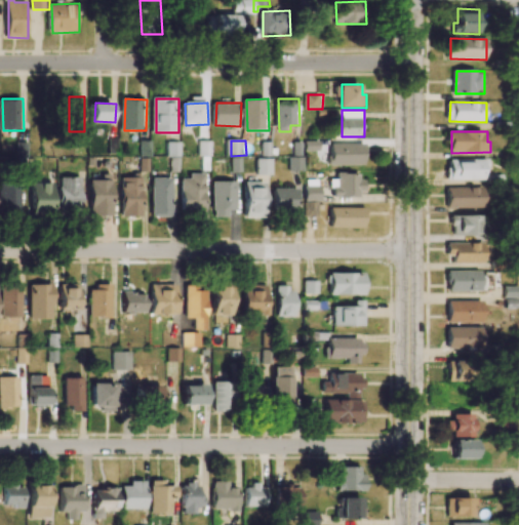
[(185,143),(171,143),(172,157),(185,157),(185,143)]
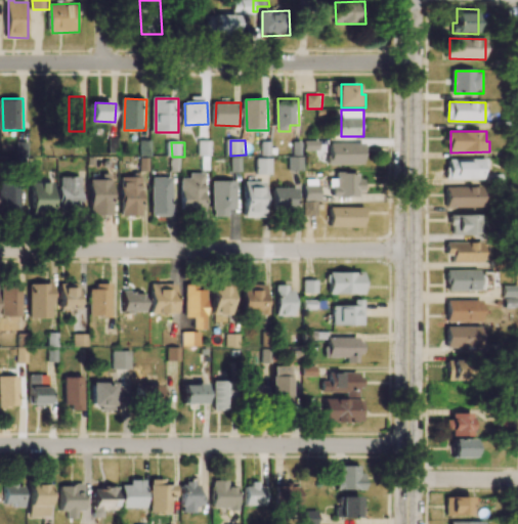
[(367,144),(333,143),(333,164),(367,165),(367,144)]
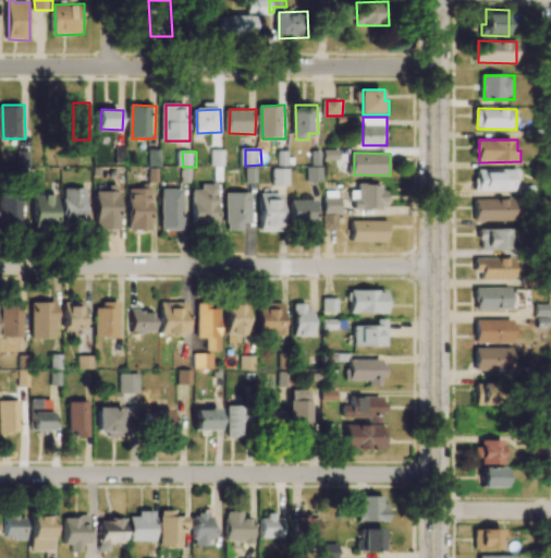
[(278,169),(277,185),(293,185),(293,169),(278,169)]
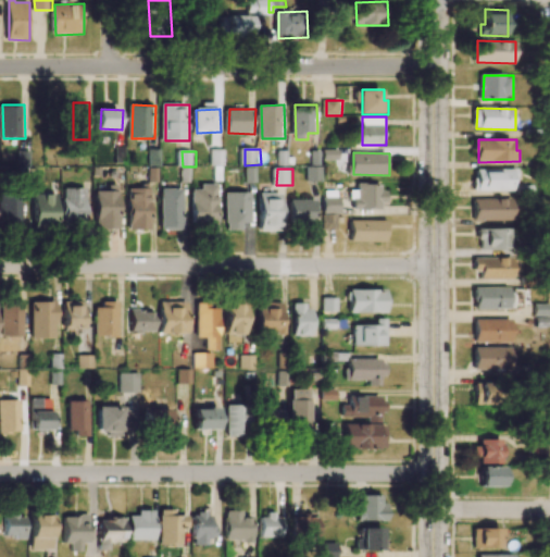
[(477,170),(478,192),(516,190),(515,178),(520,178),(520,169),(477,170)]
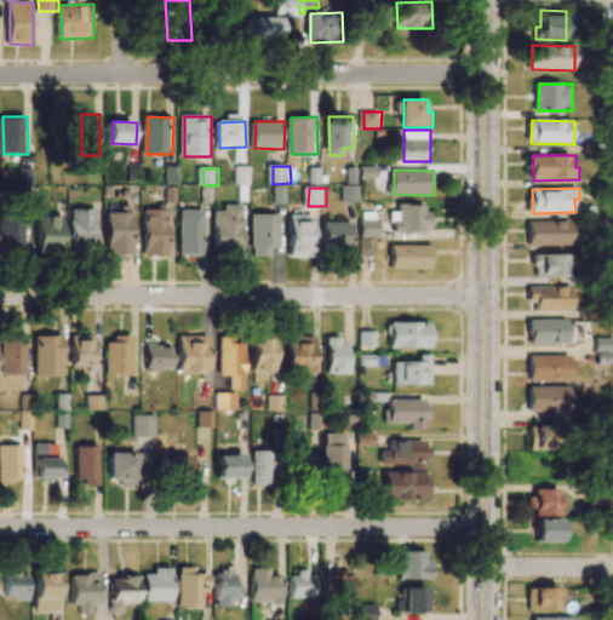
[(396,233),(431,233),(431,205),(402,205),(402,212),(396,212),(396,233)]
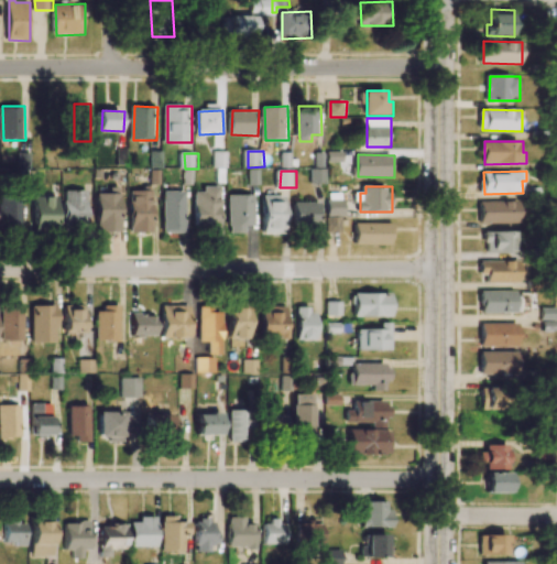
[(101,194),(100,232),(123,234),(124,187),(115,187),(113,194),(101,194)]
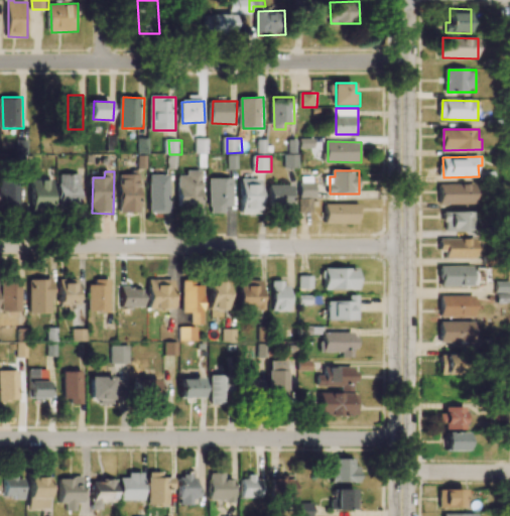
[(205,171),(189,171),(189,176),(181,176),(181,213),(205,212),(205,171)]
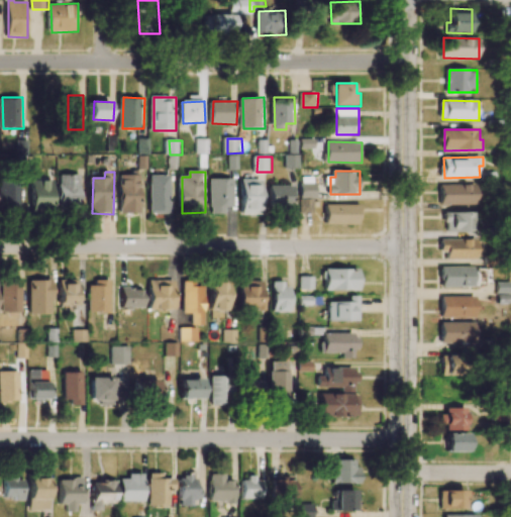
[(84,175),(63,175),(62,207),(83,207),(84,175)]
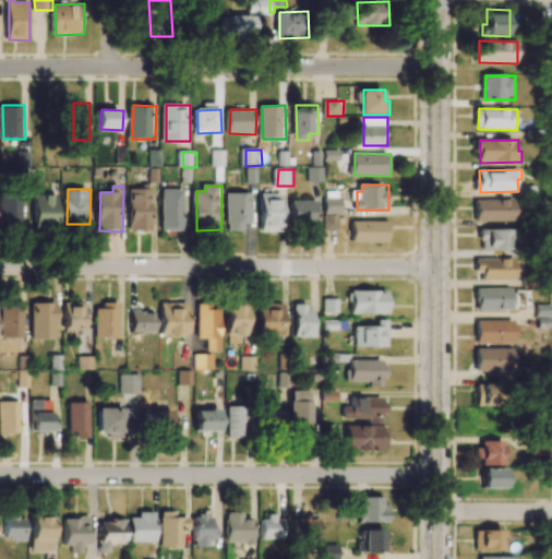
[(132,230),(155,232),(156,189),(133,189),(132,230)]
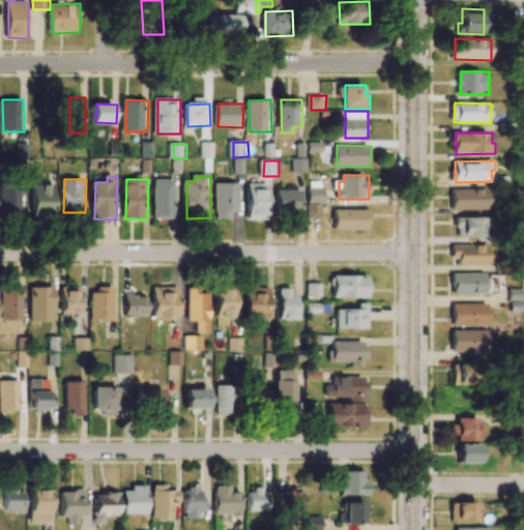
[(156,219),(178,218),(178,179),(156,180),(156,219)]
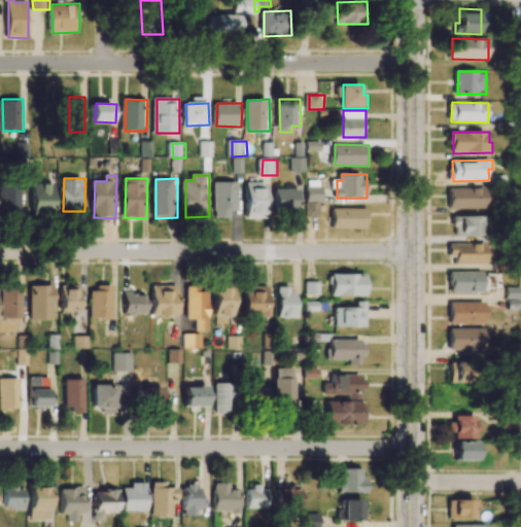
[(241,182),(217,182),(217,217),(233,218),(233,211),(240,211),(241,182)]
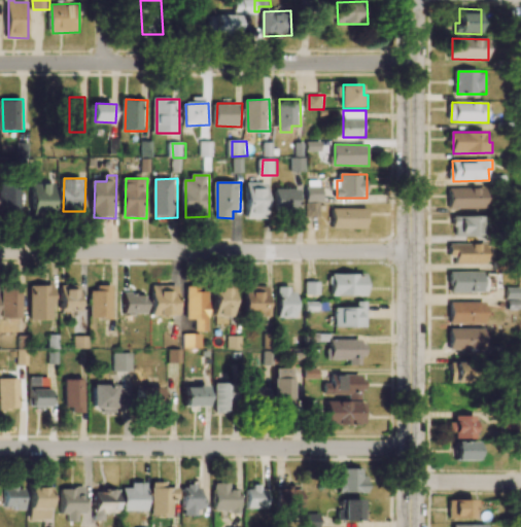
[(57,215),(58,183),(36,183),(35,214),(57,215)]
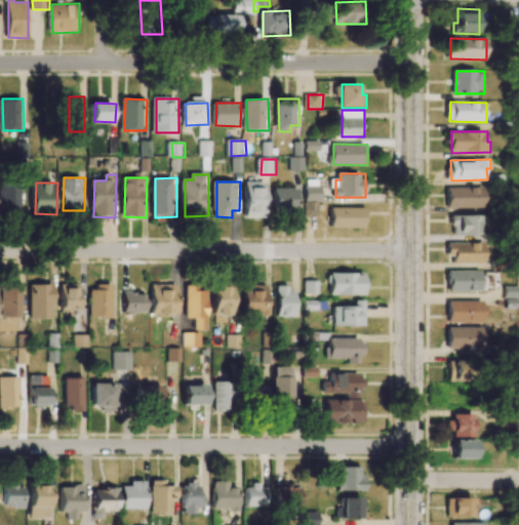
[(249,217),(269,217),(269,183),(248,183),(249,217)]
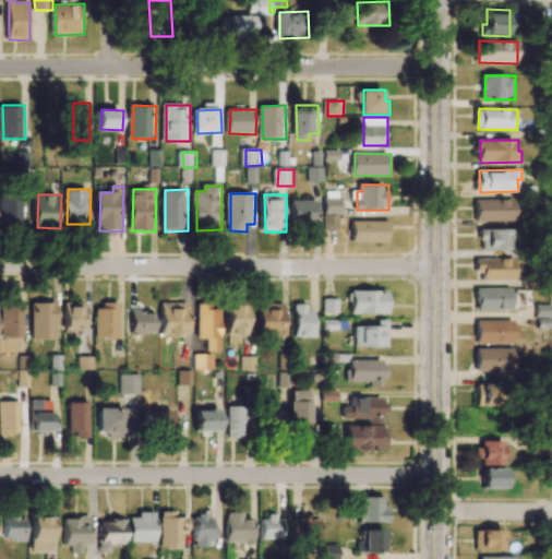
[(26,230),(26,195),(3,195),(3,230),(26,230)]
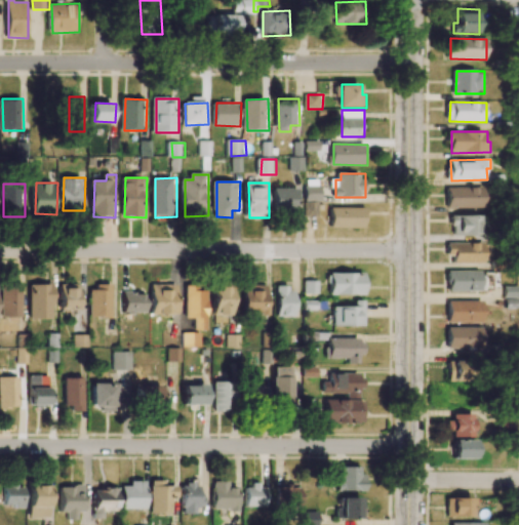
[(323,186),(309,186),(308,216),(323,217),(323,186)]
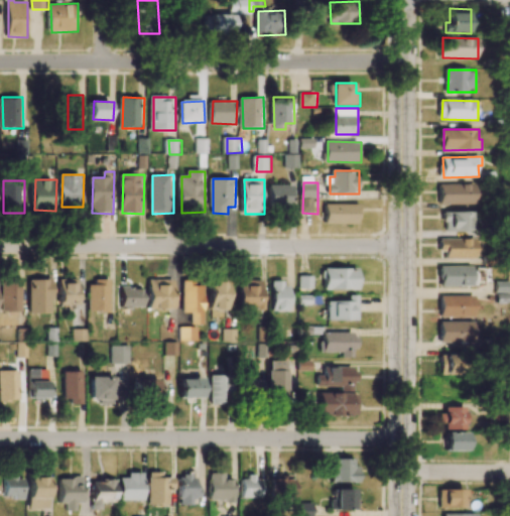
[(478,184),(442,183),(441,204),(477,206),(478,184)]
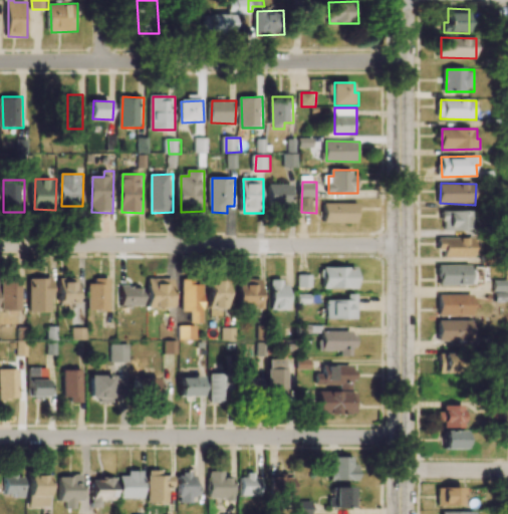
[(272,184),(271,206),(294,206),(294,185),(272,184)]
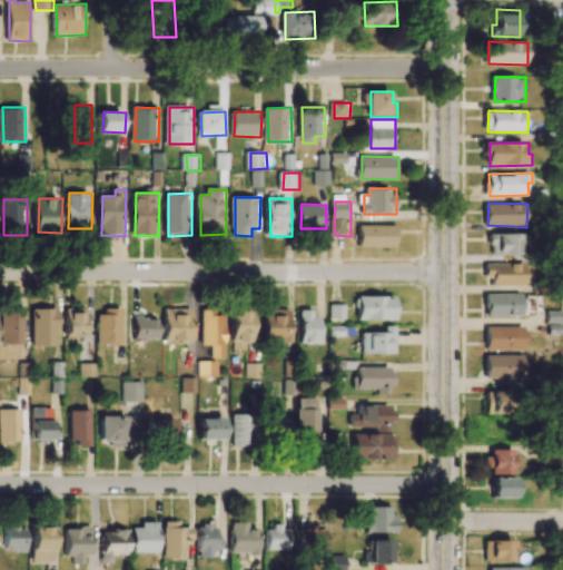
[(399,247),(399,226),(362,225),(362,247),(399,247)]
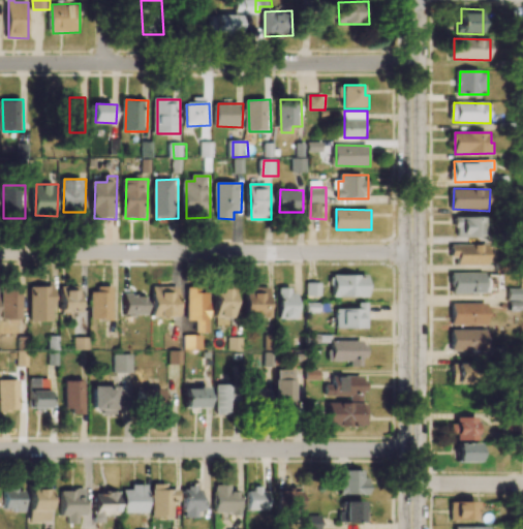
[(458,238),(486,237),(486,217),(458,217),(458,238)]
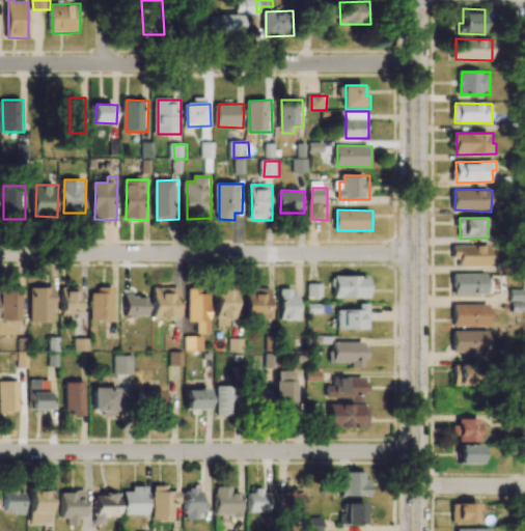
[(491,267),(492,246),(456,246),(454,258),(462,258),(462,266),(491,267)]
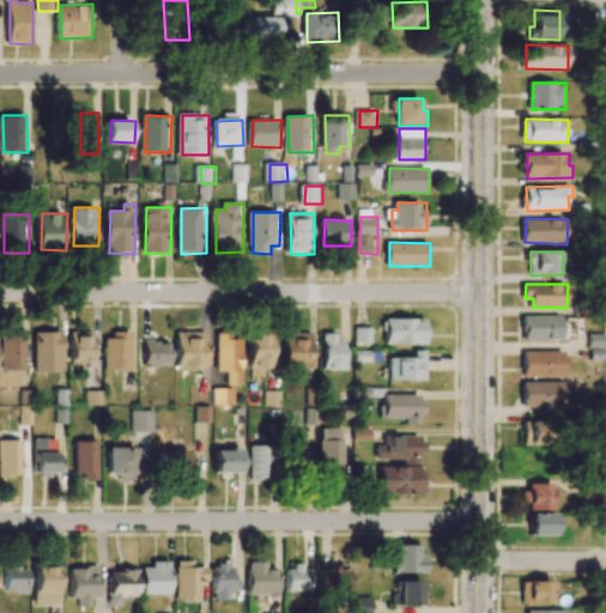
[(527,340),(567,340),(567,316),(526,316),(527,340)]
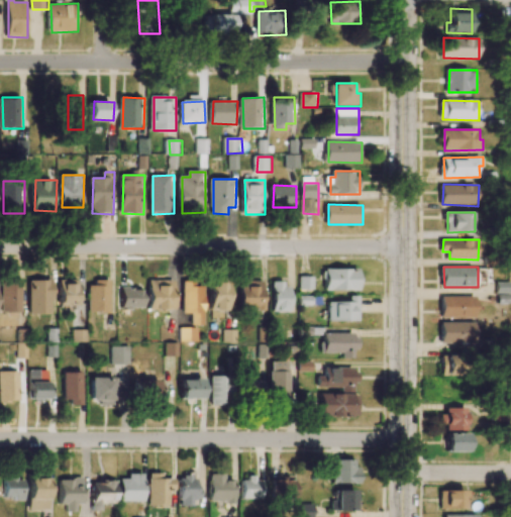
[(362,290),(362,269),(327,269),(327,291),(362,290)]
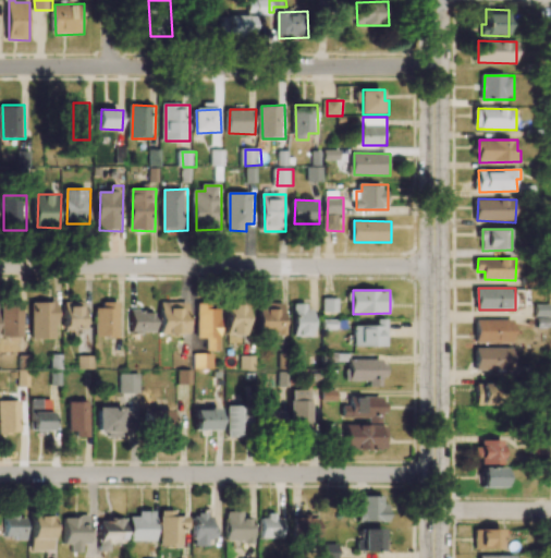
[(342,299),(327,299),(327,313),(342,314),(342,299)]
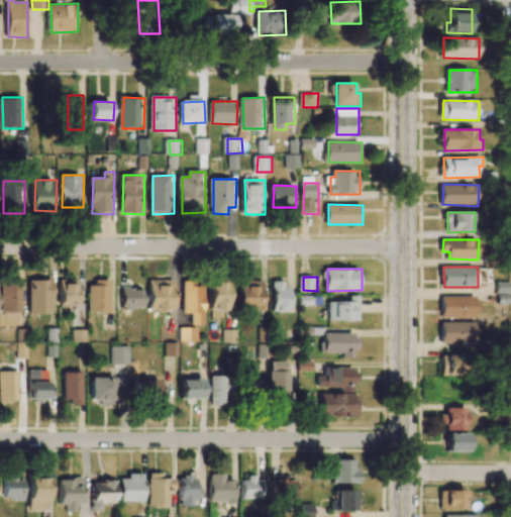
[(23,307),(24,281),(5,280),(4,307),(23,307)]
